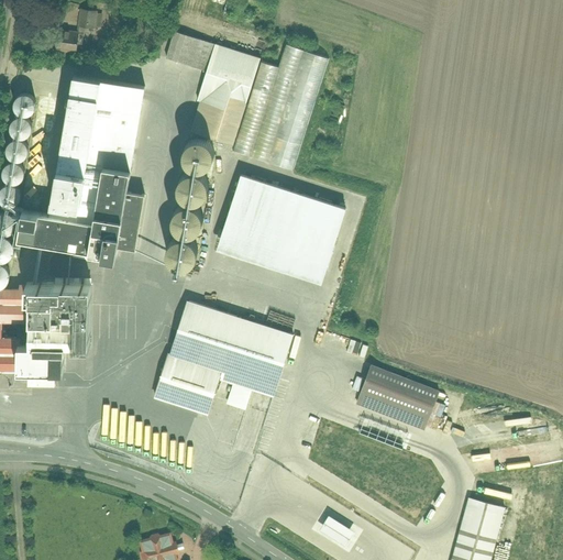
[(90,4),(74,3),(72,28),(89,29),(90,4)]
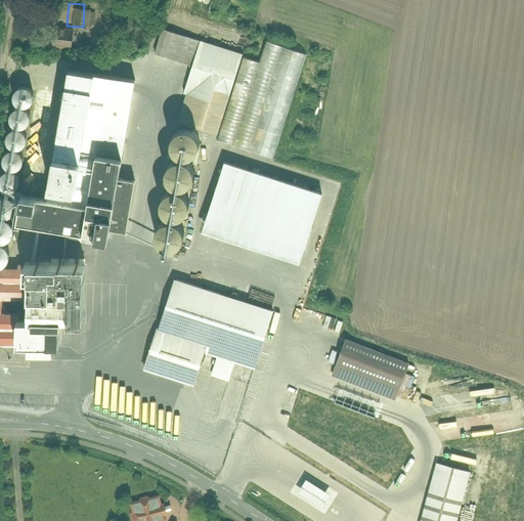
[(49,32),(49,45),(73,45),(72,31),(49,32)]
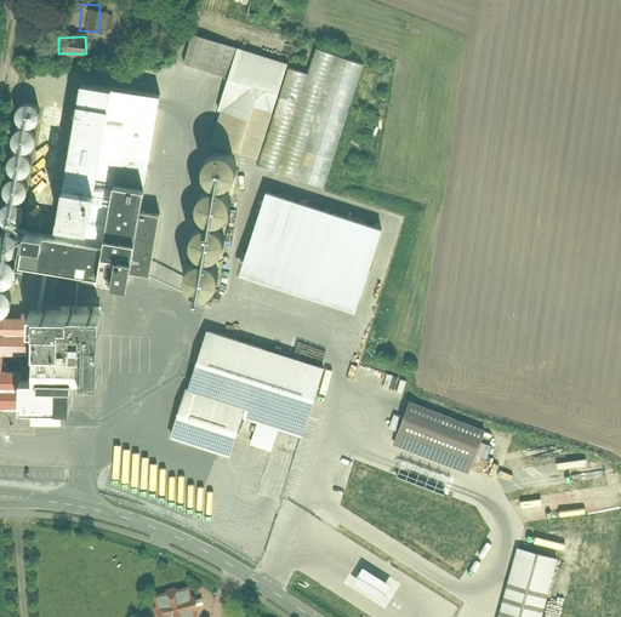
[(285,63),(194,38),(187,62),(228,74),(208,147),(257,161),(285,63)]
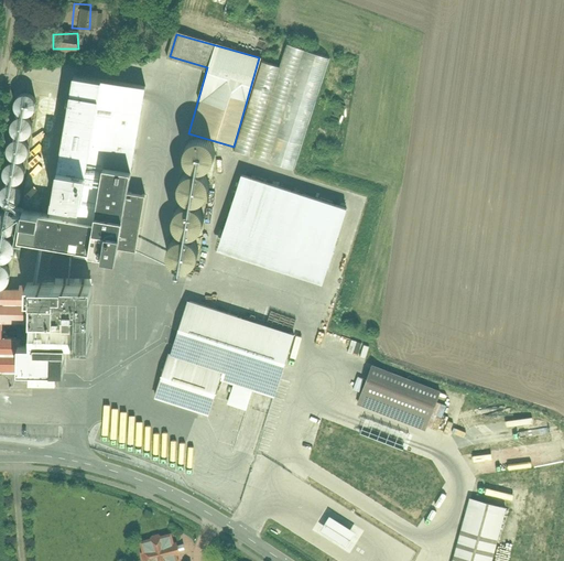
[(160,75),(141,72),(129,71),(125,97),(71,88),(51,201),(49,216),(25,213),(22,228),(104,243),(110,205),(130,208),(125,240),(138,243),(147,190),(133,187),(142,135),(150,136),(160,75)]
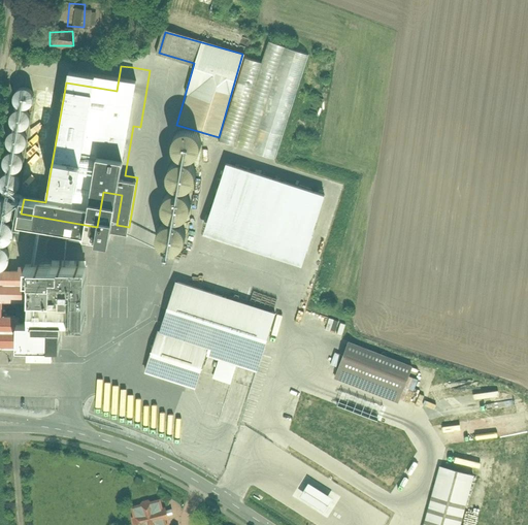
[(57,95),(58,92),(58,91),(57,89),(55,86),(53,85),(50,85),(46,85),(44,87),(43,89),(42,90),(42,93),(43,96),(44,98),(47,99),(51,100),(53,99),(56,97),(57,95)]
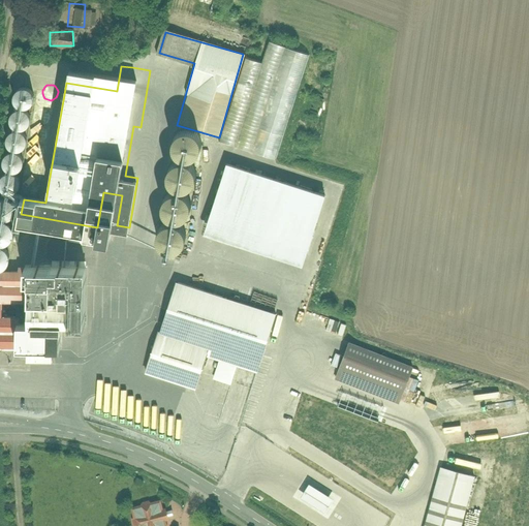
[(53,119),(54,117),(53,113),(52,112),(51,111),(48,109),(44,109),(42,110),(39,112),(38,114),(38,117),(39,120),(41,122),(43,124),(47,124),(50,123),(52,121),(53,119)]
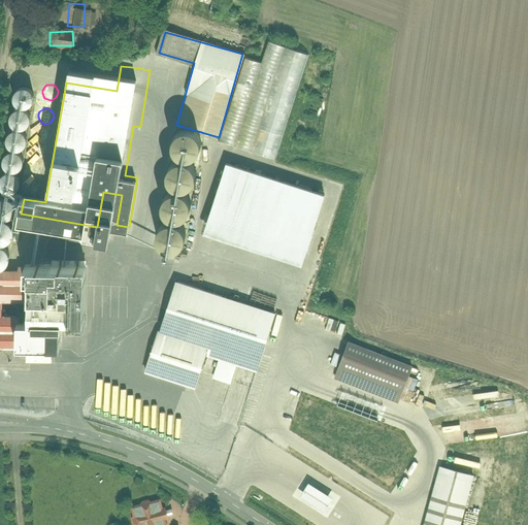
[(202,148),(203,144),(202,141),(201,138),(200,136),(198,134),(196,132),(194,131),(191,131),(189,131),(187,131),(184,132),(180,133),(179,135),(177,137),(176,139),(175,142),(175,144),(175,148),(176,151),(178,154),(179,155),(183,157),(185,158),(188,158),(190,158),(192,158),(195,157),(197,156),(199,154),(202,150),(202,148)]
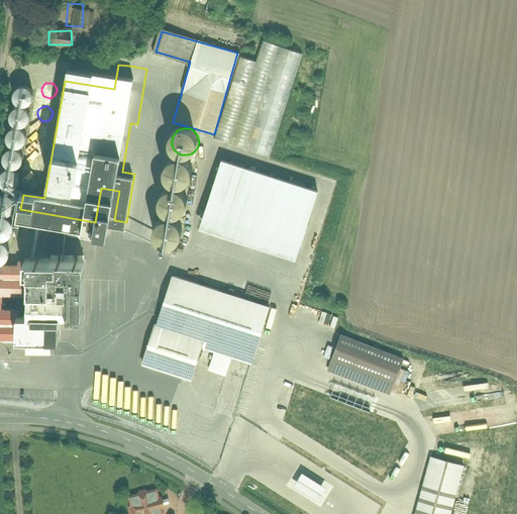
[(46,141),(47,139),(46,136),(45,134),(44,133),(41,131),(38,131),(35,132),(33,134),(32,136),(31,139),(32,142),(34,145),(37,146),(40,146),(42,146),(43,145),(45,144),(46,141)]
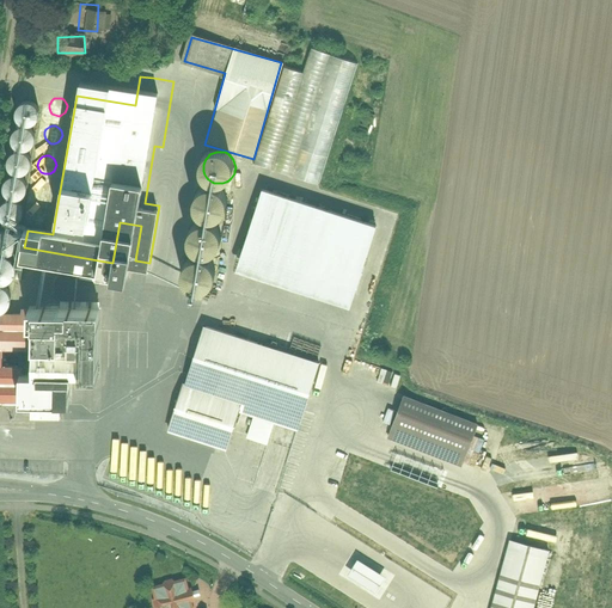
[(51,197),(51,194),(51,190),(49,188),(47,185),(43,184),(40,185),(37,186),(35,190),(34,194),(35,197),(37,200),(40,202),(43,202),(46,202),(49,200),(51,197)]
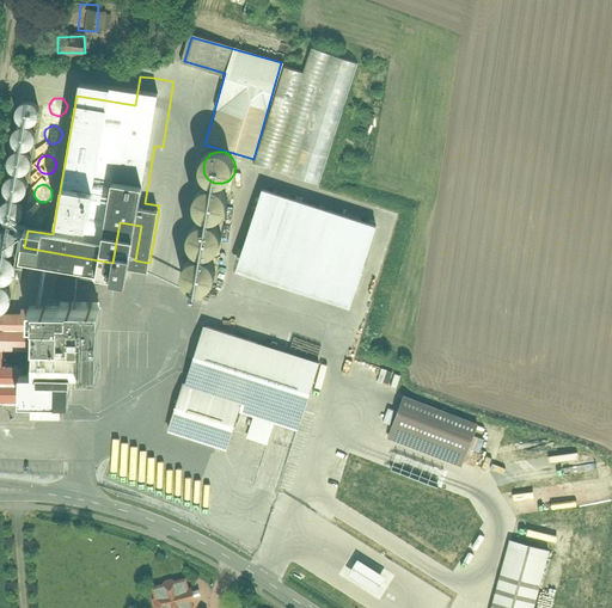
[(227,206),(227,203),(227,200),(226,197),(225,194),(222,191),(220,189),(216,188),(213,186),(210,186),(208,188),(204,189),(202,190),(200,192),(197,195),(196,197),(196,200),(196,203),(196,207),(197,209),(199,212),(201,214),(203,216),(206,217),(209,219),(213,219),(215,219),(219,217),(221,215),(222,214),(225,210),(226,209),(227,206)]
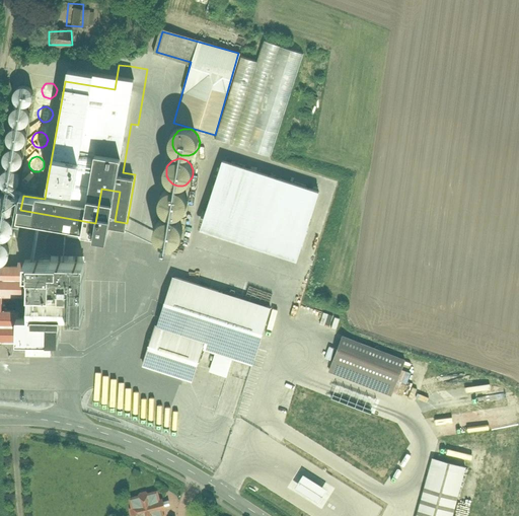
[(318,193),(222,161),(200,231),(296,262),(318,193)]
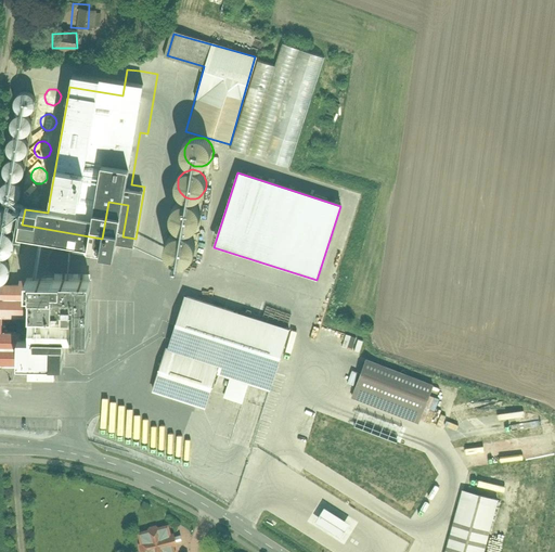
[(27,193),(25,209),(48,213),(50,197),(27,193)]
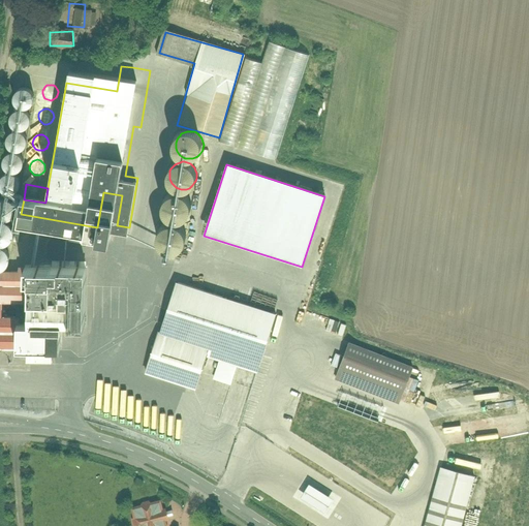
[(192,208),(192,205),(192,203),(191,199),(190,196),(188,194),(186,193),(184,192),(181,191),(179,191),(176,191),(173,192),(170,193),(169,195),(167,197),(166,199),(165,203),(165,205),(165,208),(166,210),(167,213),(169,215),(172,216),(174,217),(177,218),(179,218),(182,218),(184,217),(186,217),(188,215),(190,213),(191,210),(192,208)]
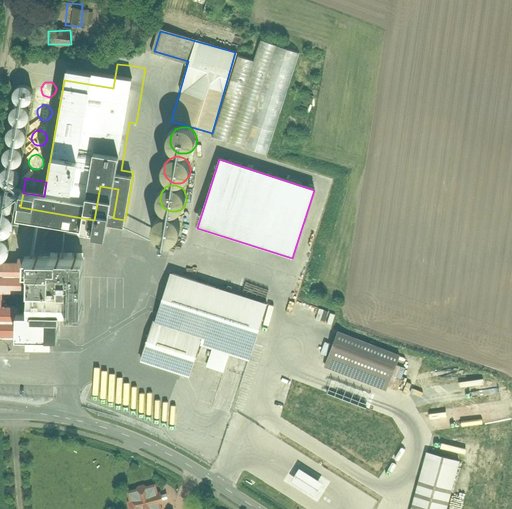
[(118,189),(100,186),(94,220),(93,225),(111,228),(113,218),(118,189)]
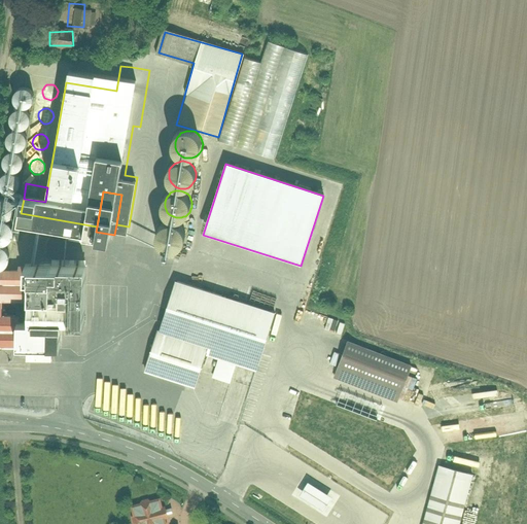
[(187,237),(188,235),(187,232),(186,229),(185,226),(183,224),(181,222),(179,221),(177,221),(174,220),(171,221),(168,222),(166,223),(164,225),(163,228),(162,230),(161,232),(161,235),(161,238),(162,240),(164,243),(166,245),(167,246),(170,247),(173,248),(175,248),(177,248),(180,247),(182,246),(184,244),(185,242),(186,240),(187,237)]
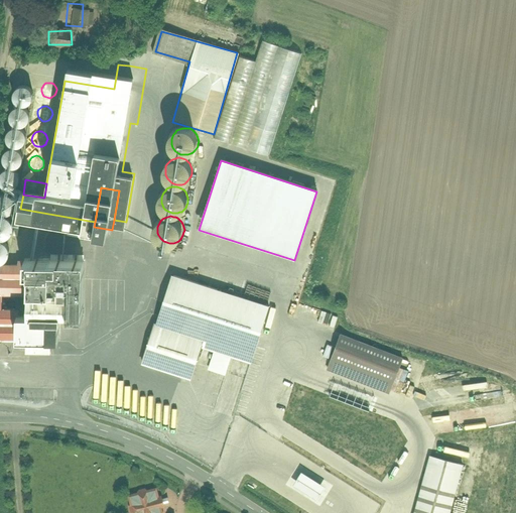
[(43,359),(43,341),(51,341),(51,322),(27,321),(29,263),(0,263),(0,272),(0,340),(19,340),(19,359),(43,359)]
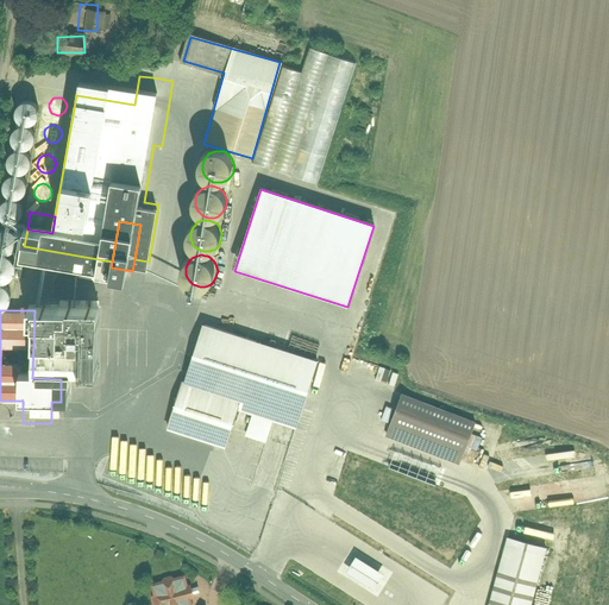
[(35,310),(32,378),(61,379),(92,380),(94,312),(35,310)]
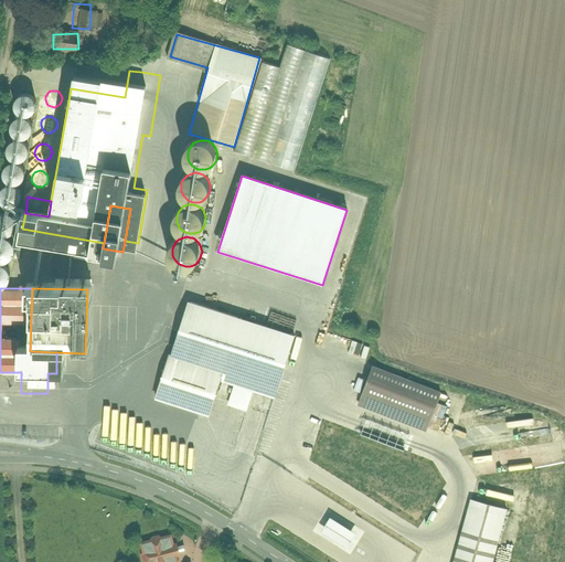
[(273,395),(292,337),(185,300),(152,399),(206,417),(220,378),(273,395)]
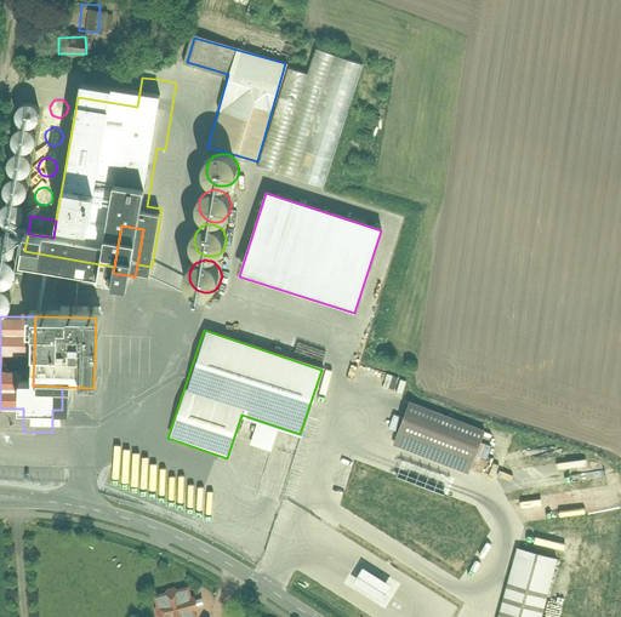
[(485,429),(409,400),(393,445),(468,474),(485,429)]
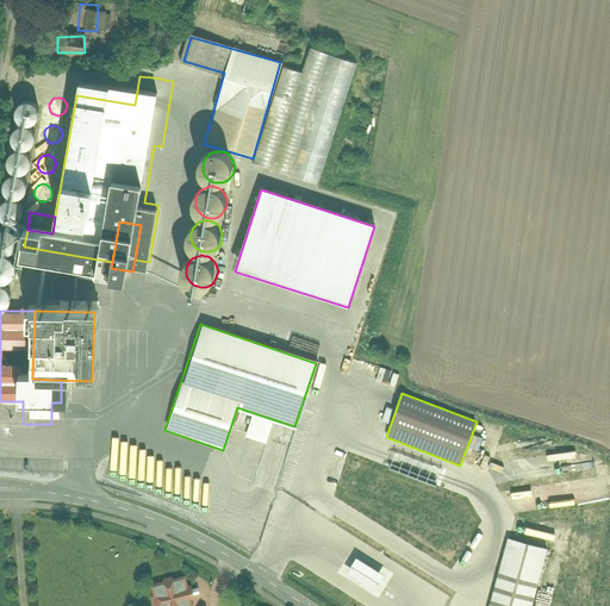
[(517,537),(497,605),(535,605),(553,548),(517,537)]
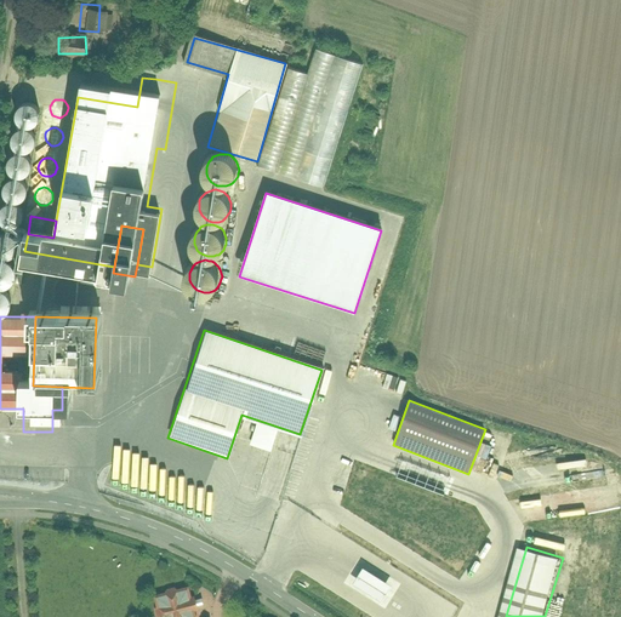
[(364,575),(353,590),(382,609),(393,593),(364,575)]
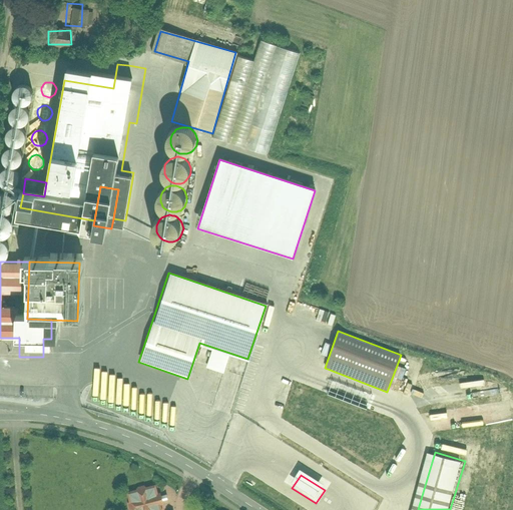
[(129,494),(133,509),(159,509),(154,488),(129,494)]
